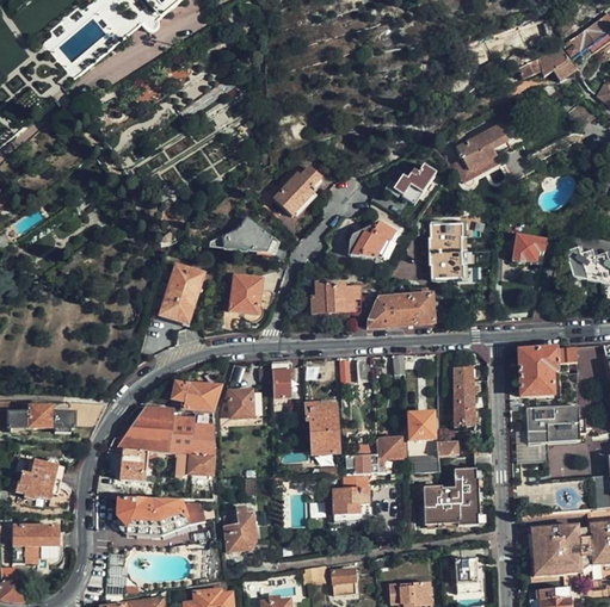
[(105,28),(109,33),(111,37),(98,45),(105,56),(146,26),(127,0),(119,0),(97,17),(100,22),(105,18),(109,25),(105,28)]
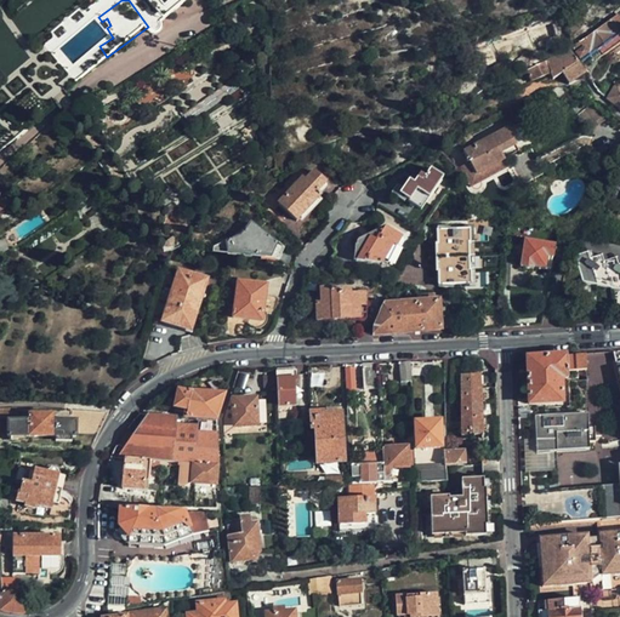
[(149,0),(163,16),(182,0),(168,0),(164,4),(160,0),(149,0)]
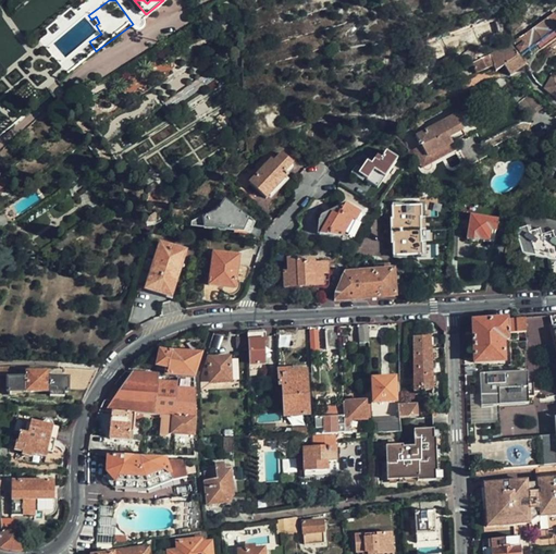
[(513,40),(519,51),(555,24),(555,4),(551,9),(552,12),(513,40)]
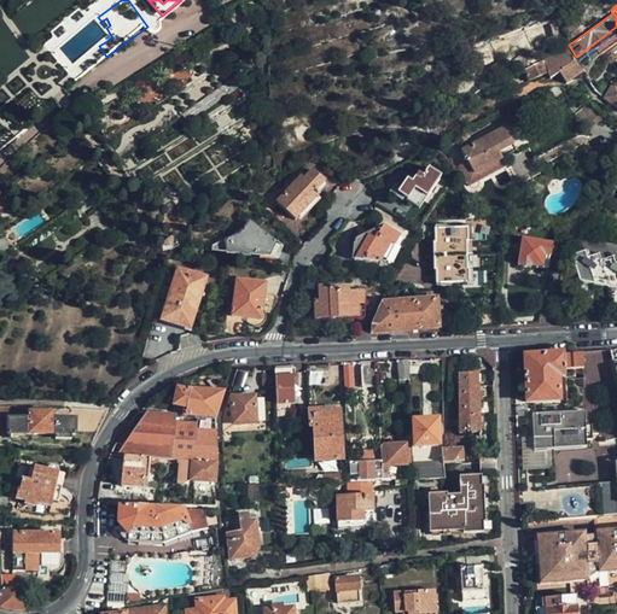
[(510,36),(528,79),(548,71),(549,75),(560,70),(566,81),(582,71),(566,47),(533,50),(539,47),(534,37),(537,36),(531,24),(521,29),(522,31),(510,36)]
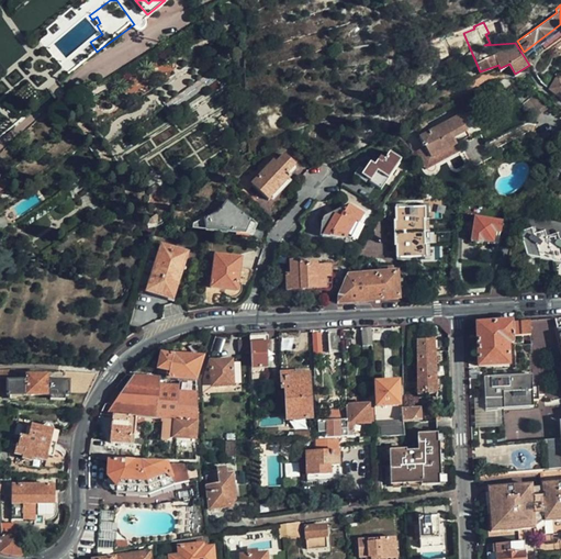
[(560,29),(549,38),(556,47),(560,43),(560,29)]
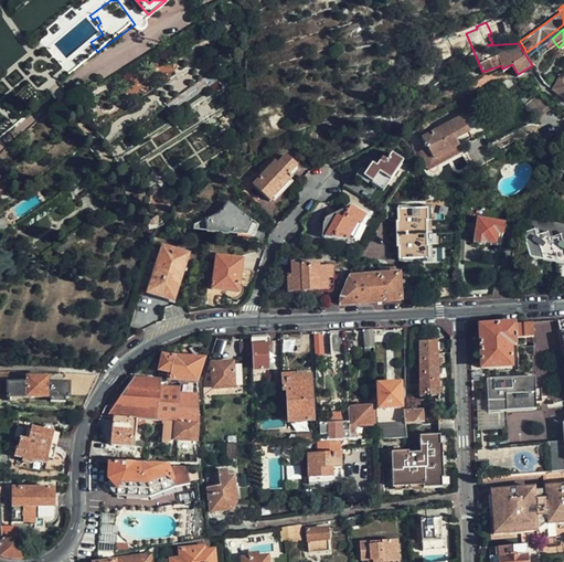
[(217,78),(212,71),(167,102),(171,109),(217,78)]
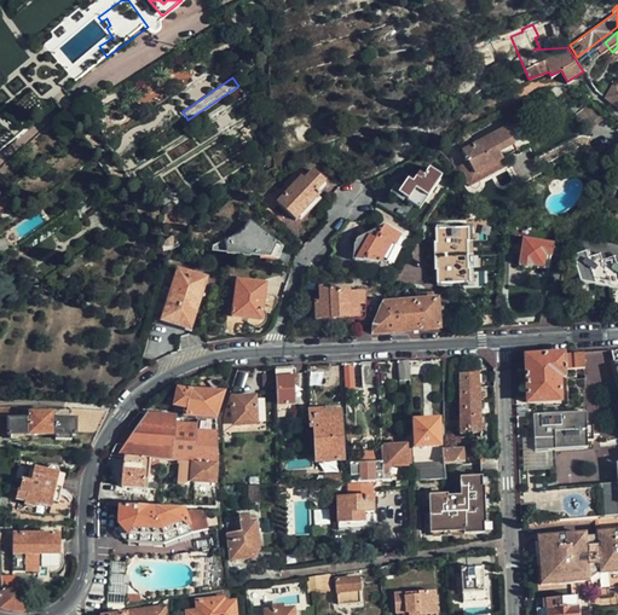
[(617,85),(613,82),(604,94),(617,104),(617,85)]
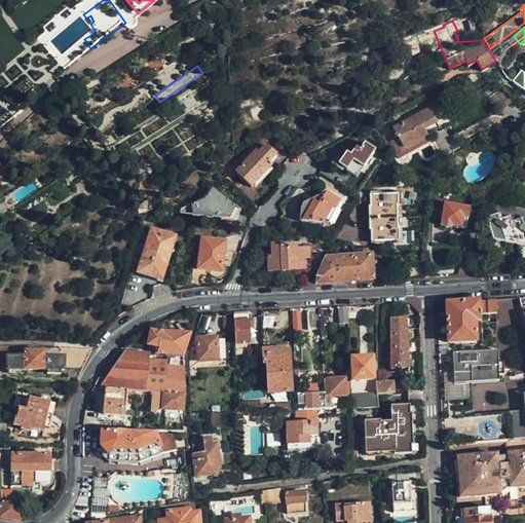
[(472,81),(479,76),(476,73),(472,71),(466,74),(472,81)]
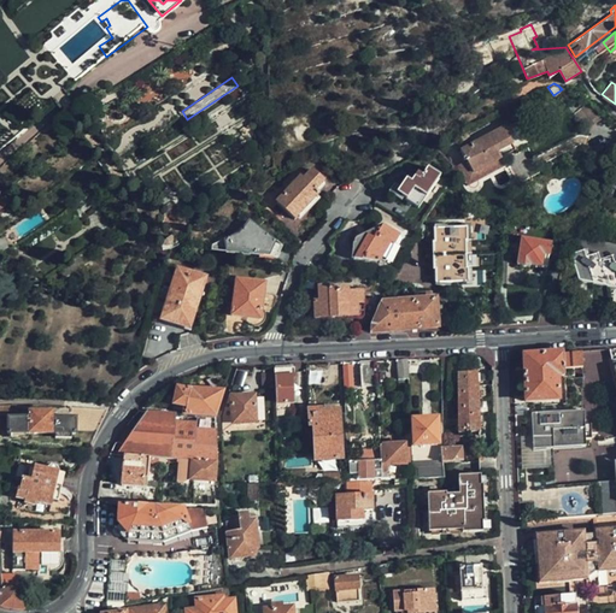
[(599,117),(587,100),(574,110),(587,127),(599,117)]
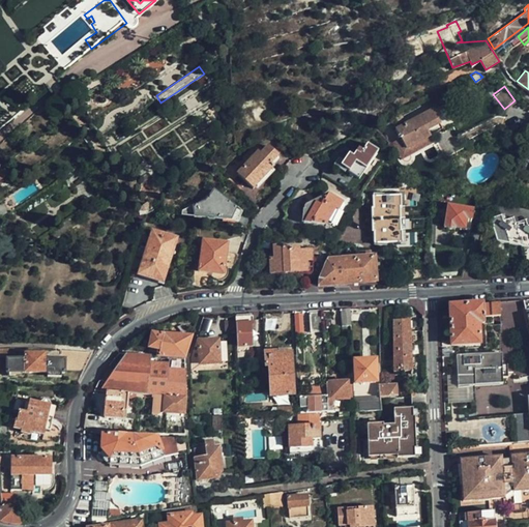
[(2,96),(8,104),(19,95),(12,88),(2,96)]
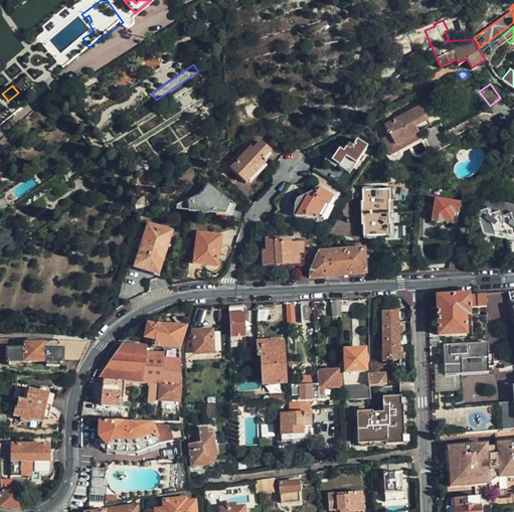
[(8,101),(15,109),(24,101),(18,93),(8,101)]
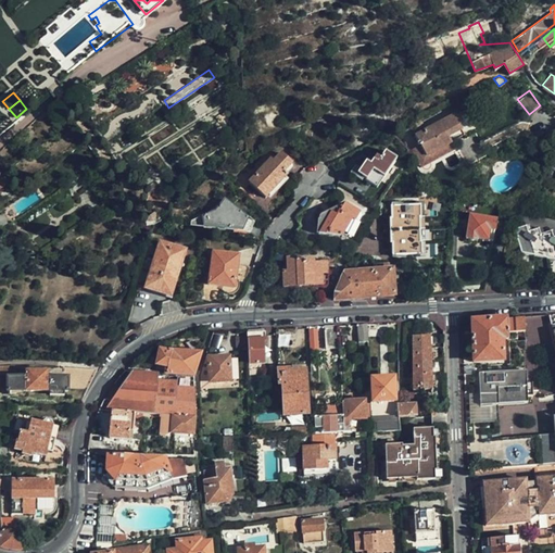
[(427,154),(451,141),(448,136),(462,128),(453,112),(415,133),(427,154)]
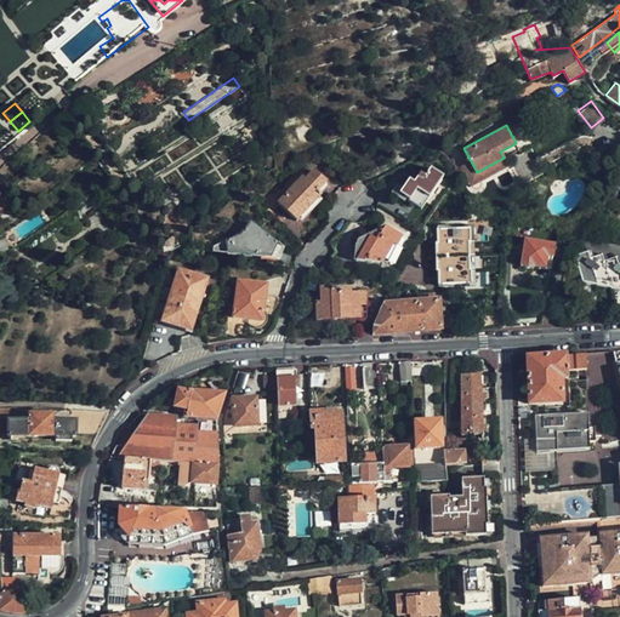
[(461,144),(464,148),(481,138),(478,135),(461,144)]
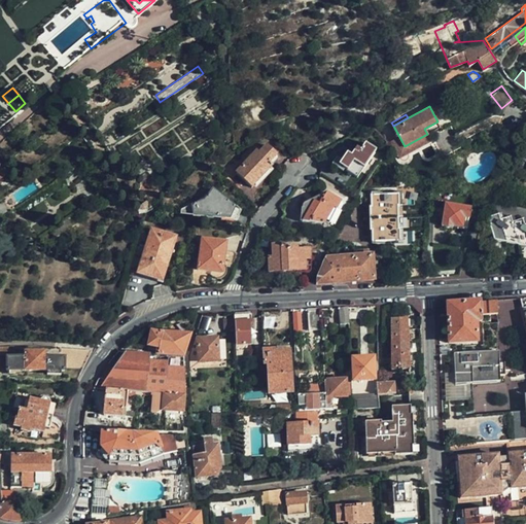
[(424,129),(427,134),(440,127),(437,121),(424,129)]
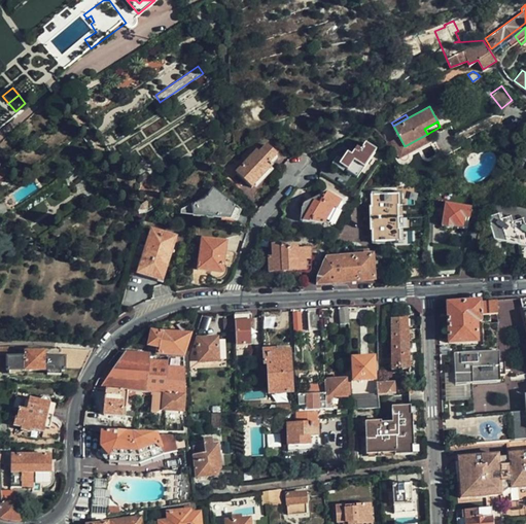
[(408,152),(405,146),(398,135),(390,140),(399,158),(408,152)]
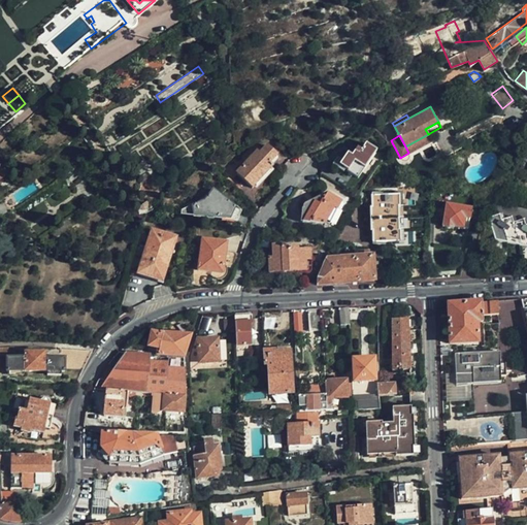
[(263,148),(254,138),(250,139),(221,170),(229,177),(235,170),(252,186),(270,164),(269,162),(276,153),(266,144),(263,148)]
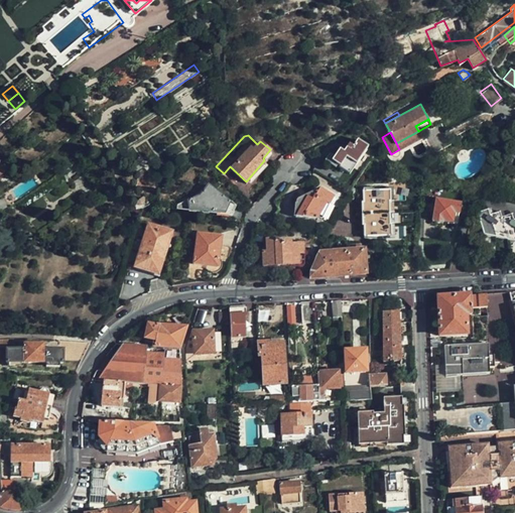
[(344,149),(340,147),(335,155),(330,151),(324,158),(335,166),(337,163),(340,165),(339,166),(349,172),(367,145),(357,138),(353,144),(349,142),(346,145),(344,149)]
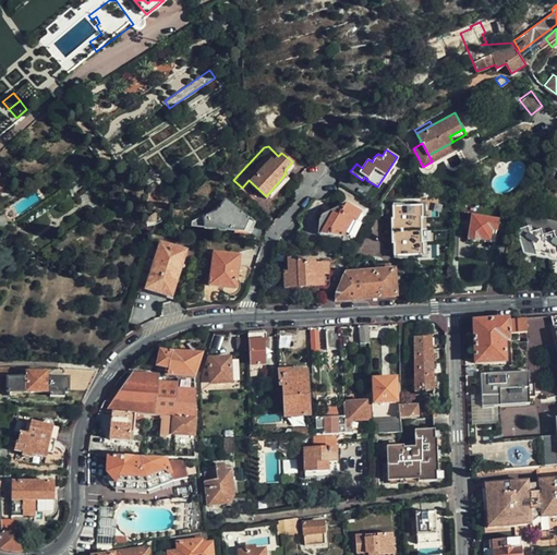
[(145,198),(155,212),(167,203),(156,189),(146,193),(145,198)]
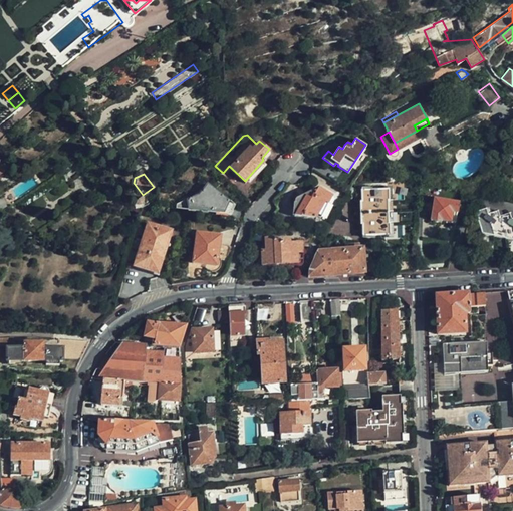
[(186,199),(187,206),(229,211),(232,203),(208,184),(200,194),(186,199)]
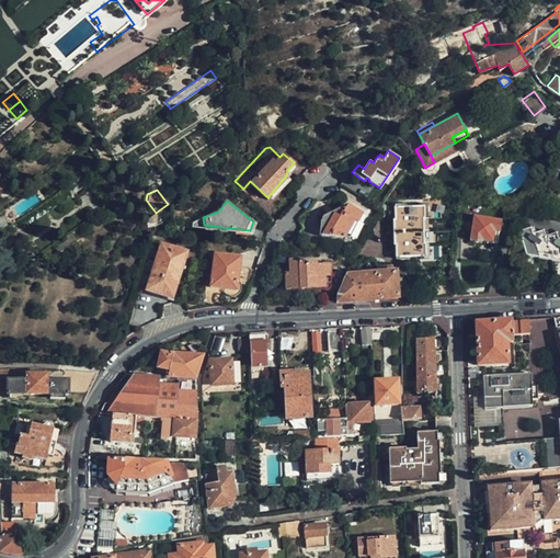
[(553,204),(541,203),(540,211),(552,213),(553,204)]
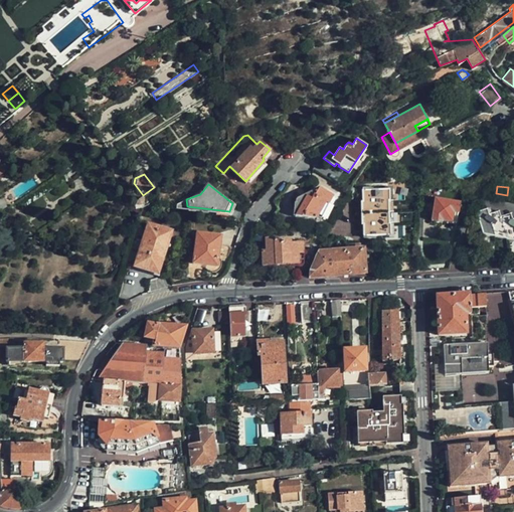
[(318,187),(295,199),(293,214),(320,217),(333,195),(318,187)]
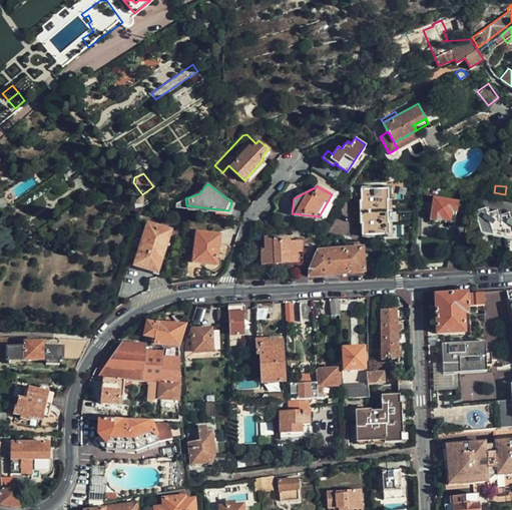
[(388,201),(388,186),(362,188),(362,201),(359,201),(360,222),(363,222),(363,233),(389,232),(389,221),(388,221),(386,201),(388,201)]
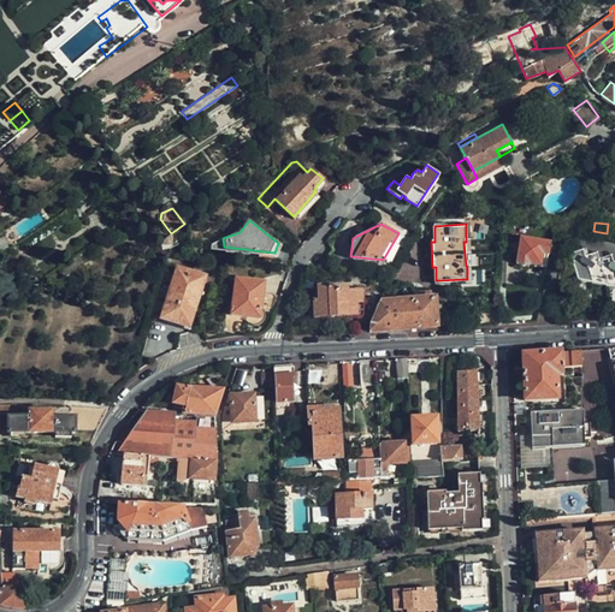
[(163,248),(176,239),(171,233),(159,242),(163,248)]
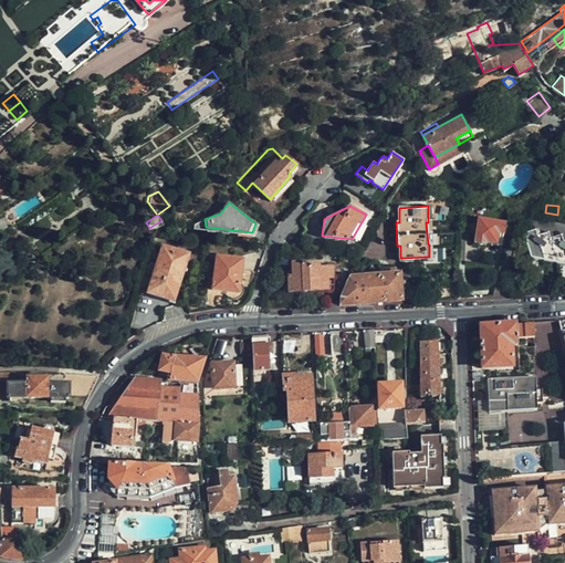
[(504,221),(477,218),(477,222),(472,222),(472,229),(475,229),(473,241),(485,242),(485,241),(501,243),(504,221)]
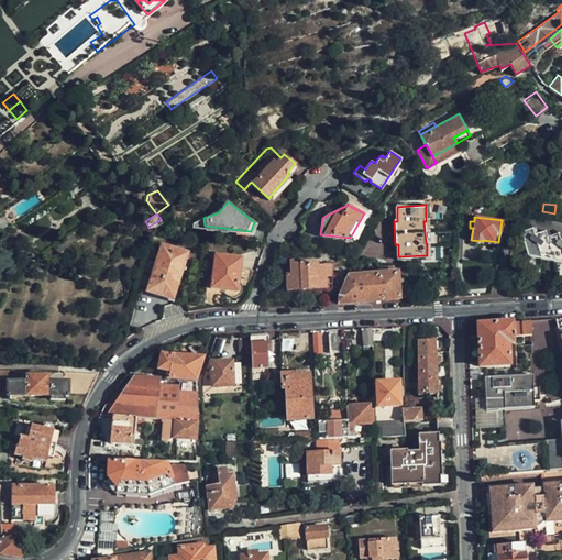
[(519,233),(527,256),(537,253),(531,235),(529,229),(519,233)]
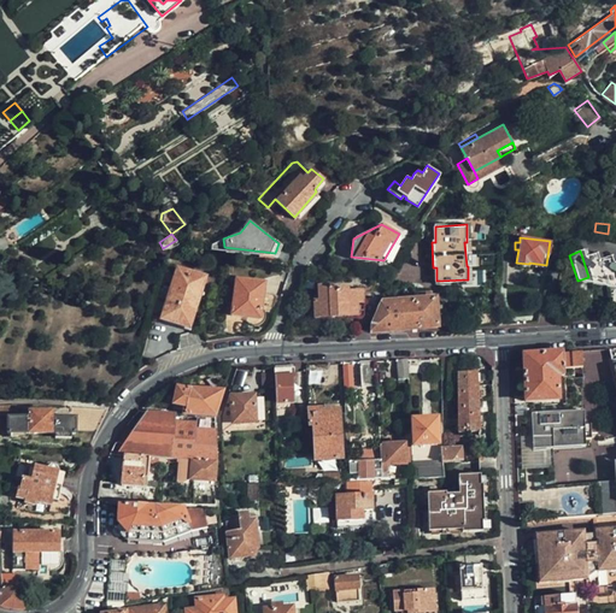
[(603,280),(597,260),(594,254),(582,258),(588,277),(591,283),(603,280)]
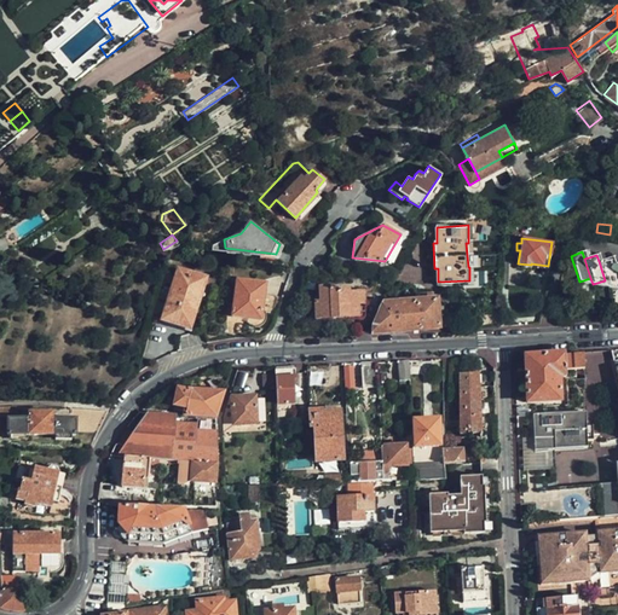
[(617,279),(613,265),(611,257),(599,261),(605,280),(607,285),(617,282),(617,279)]
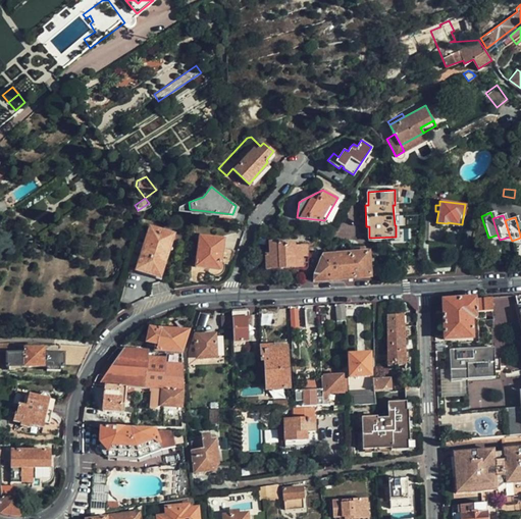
[(151,228),(138,266),(158,273),(170,235),(151,228)]
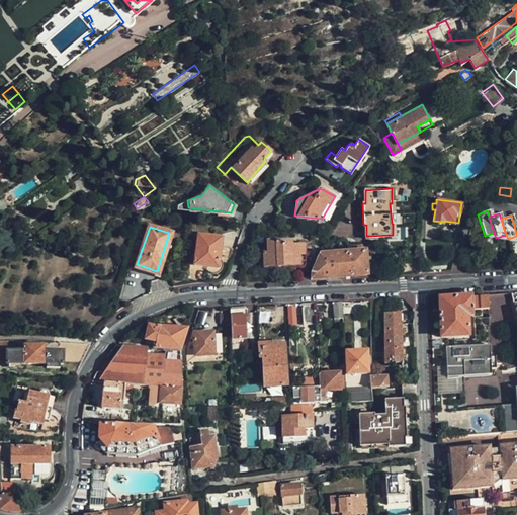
[(194,263),(208,265),(209,258),(218,259),(221,236),(198,233),(194,263)]
